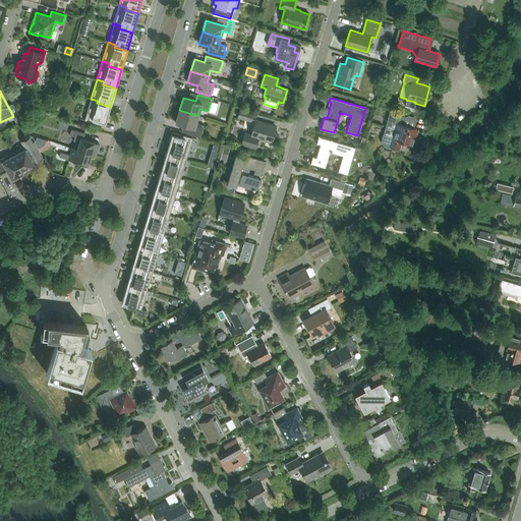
[(98,101),(91,99),(84,120),(80,119),(105,126),(105,125),(110,107),(97,103),(98,101)]
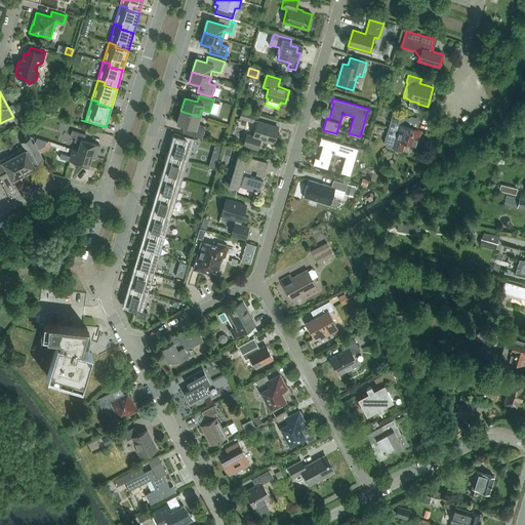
[(14,104),(8,107),(17,123),(23,120),(14,104)]
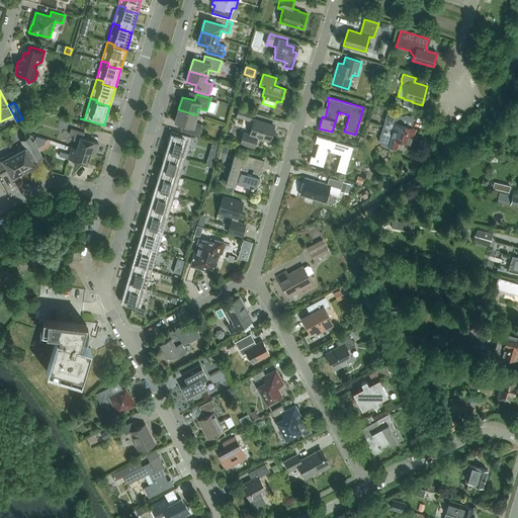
[(253,112),(239,108),(236,117),(250,121),(253,112)]
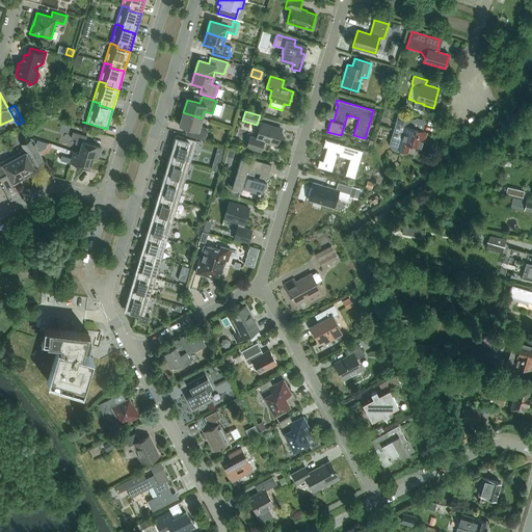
[(200,126),(202,118),(183,112),(179,126),(192,129),(190,136),(205,140),(208,128),(200,126)]
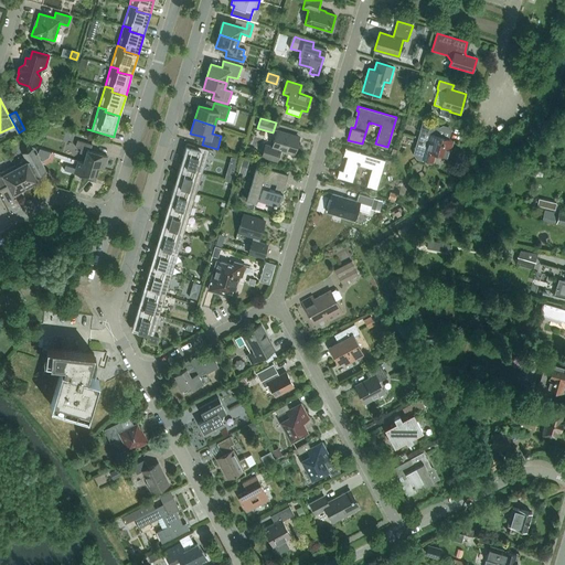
[(423,121),(419,131),(413,153),(416,158),(423,160),(423,159),(433,162),(435,152),(448,157),(452,140),(437,136),(439,127),(423,121)]
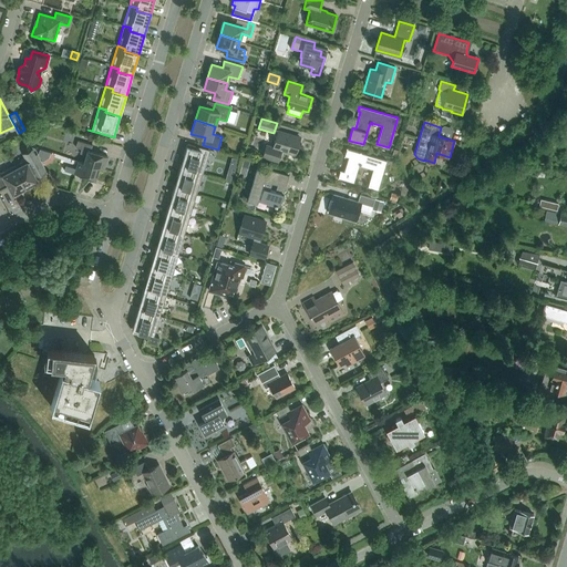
[(296,154),(300,137),(278,131),(272,147),(282,151),(296,154)]
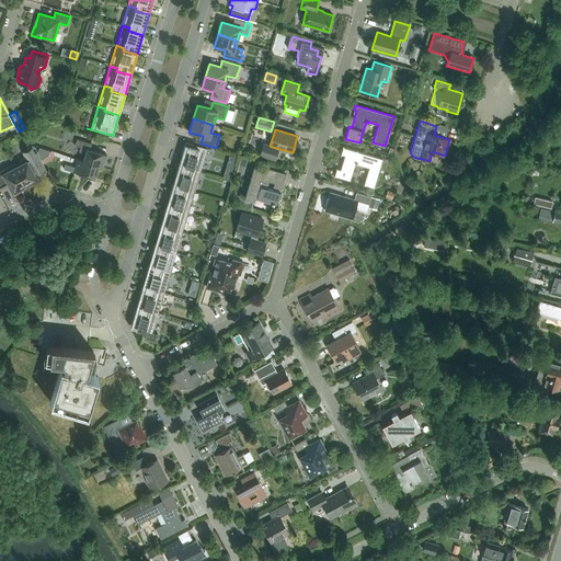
[(86,153),(83,161),(98,165),(103,168),(106,155),(90,150),(91,144),(77,139),(75,146),(80,147),(79,151),(86,153)]
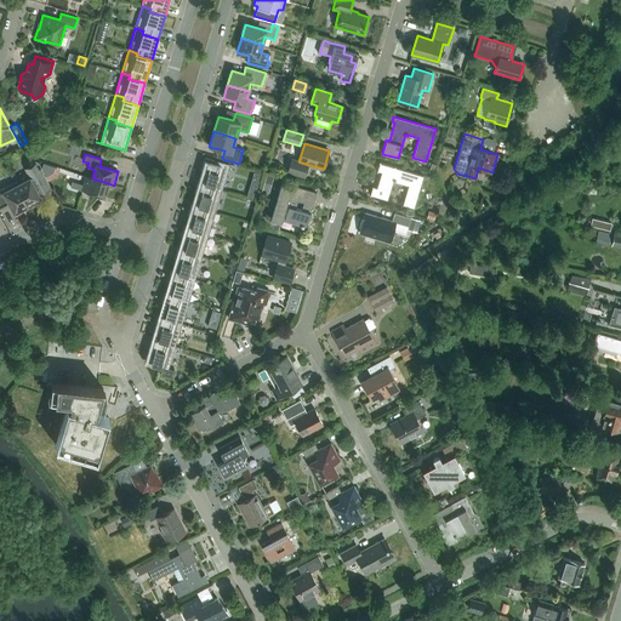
[(206,157),(199,180),(215,184),(214,188),(222,191),(229,165),(234,166),(234,165),(206,157)]
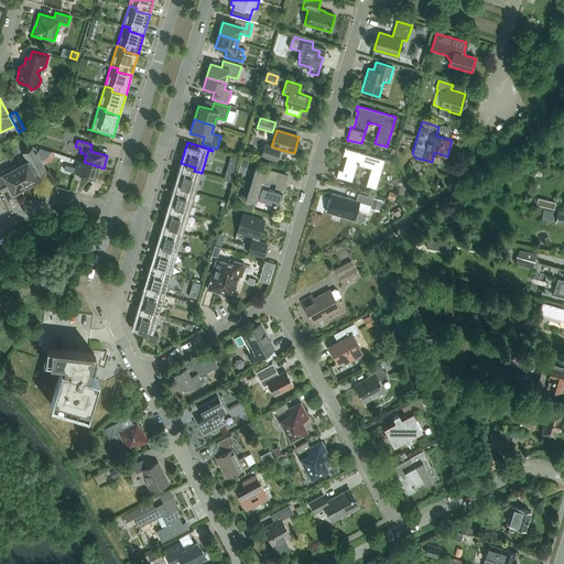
[(277,163),(281,150),(271,147),(264,144),(260,159),(277,163)]
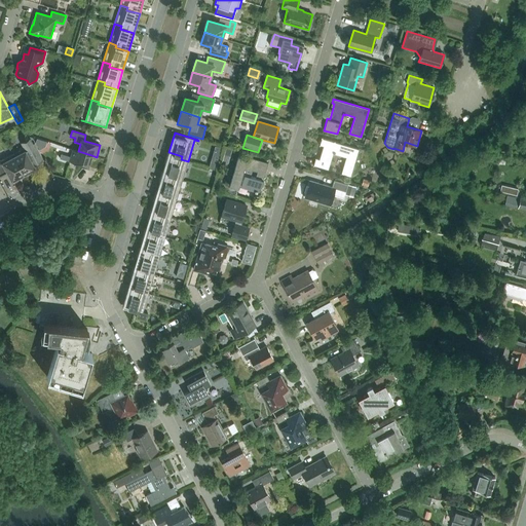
[(350,177),(359,149),(325,139),(320,159),(315,158),(313,165),(328,170),(333,153),(345,157),(341,174),(350,177)]
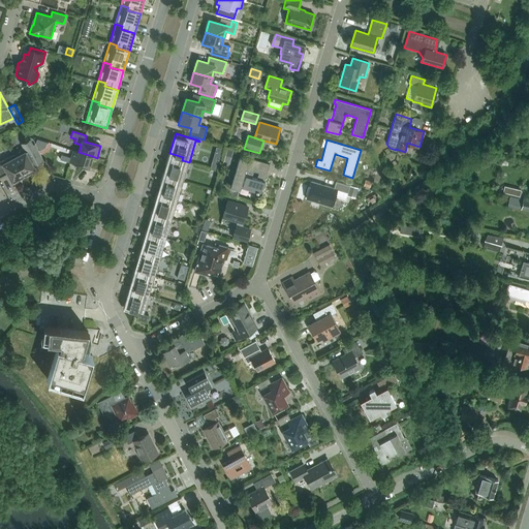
[(24,149),(12,155),(25,177),(36,170),(30,160),(33,159),(36,165),(44,161),(35,144),(34,144),(36,148),(34,149),(30,141),(22,145),(24,149)]
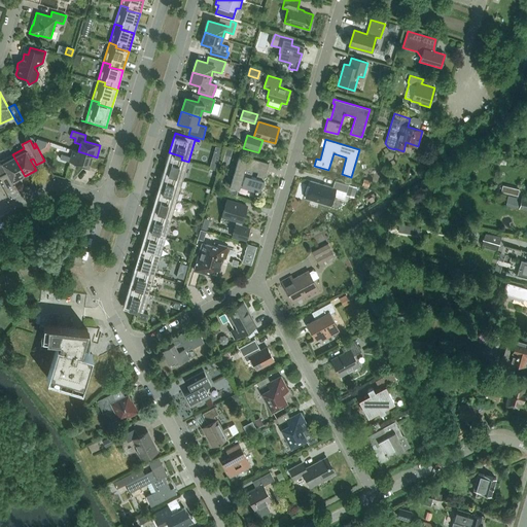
[(89,167),(92,155),(78,151),(73,149),(71,156),(61,154),(60,159),(89,167)]
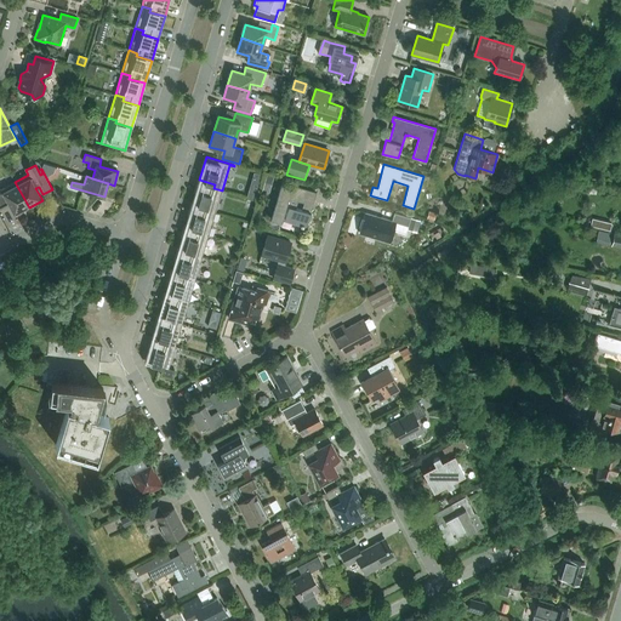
[(199,180),(193,201),(208,206),(206,210),(215,212),(222,191),(214,188),(215,184),(199,180)]
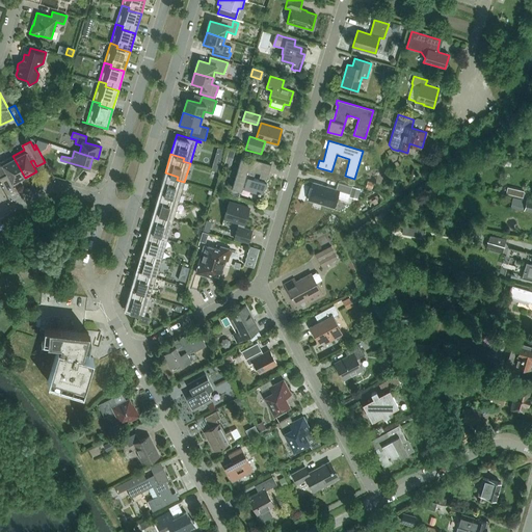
[(25,178),(12,156),(0,162),(0,180),(8,176),(14,184),(25,178)]
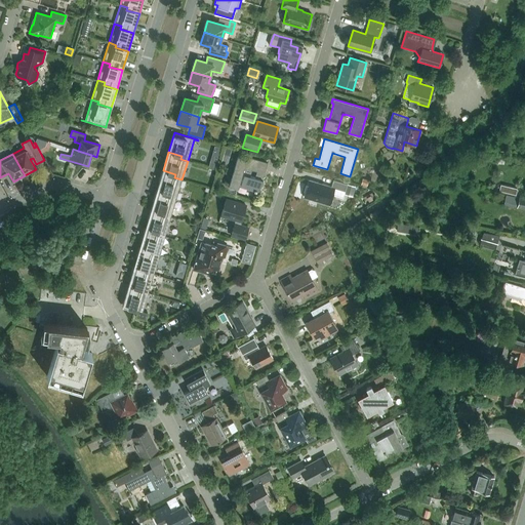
[(251,170),(265,173),(268,162),(253,158),(252,160),(238,156),(229,186),(238,188),(238,186),(254,190),(253,193),(256,194),(256,192),(258,193),(263,179),(250,175),(251,170)]
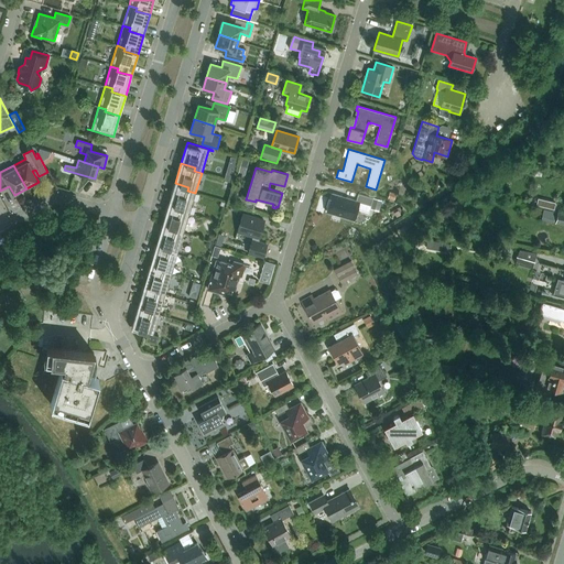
[(175,183),(169,204),(183,208),(182,210),(190,214),(195,193),(187,191),(188,187),(175,183)]
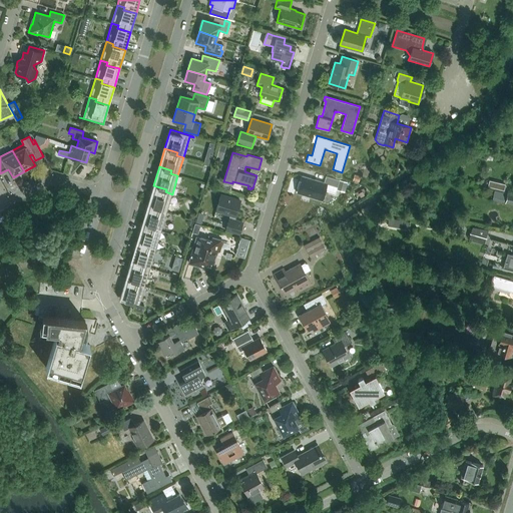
[(322,200),(325,189),(335,192),(337,186),(339,179),(326,175),(324,182),(303,175),(298,192),(322,200)]
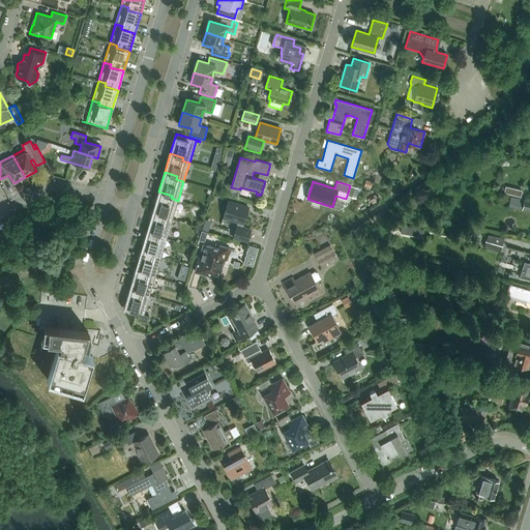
[(350,185),(348,193),(356,196),(358,188),(350,185)]
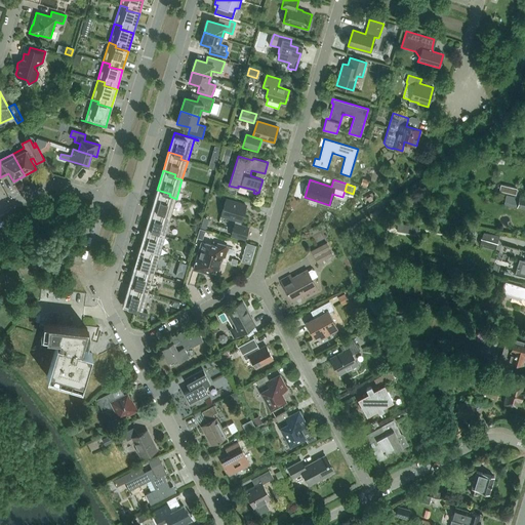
[(517,189),(507,187),(505,192),(516,195),(517,189)]
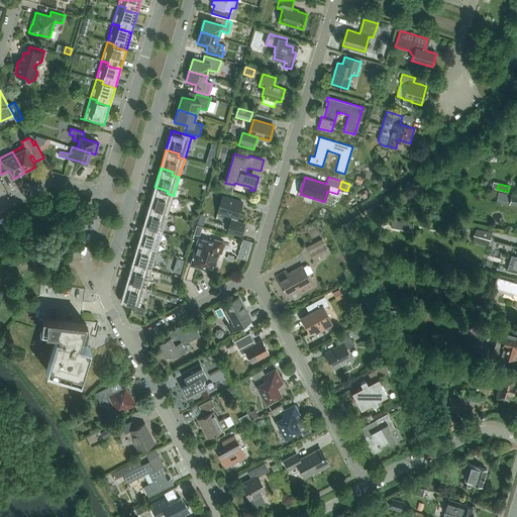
[(168,191),(154,187),(149,205),(162,209),(161,212),(168,214),(174,196),(167,193),(168,191)]
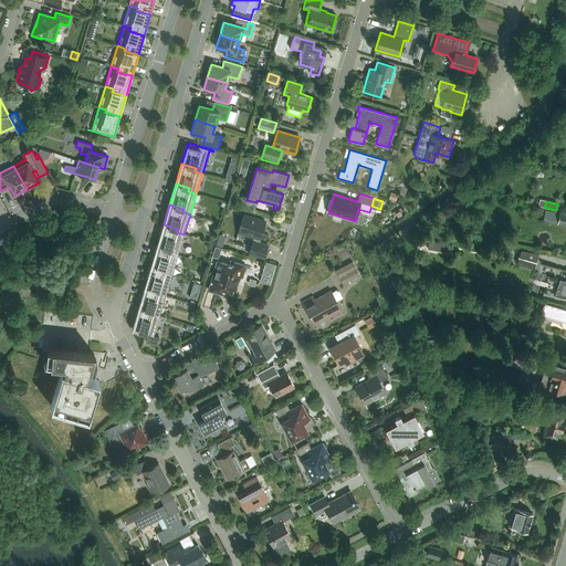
[(545,210),(544,220),(565,224),(565,213),(559,212),(559,213),(545,210)]
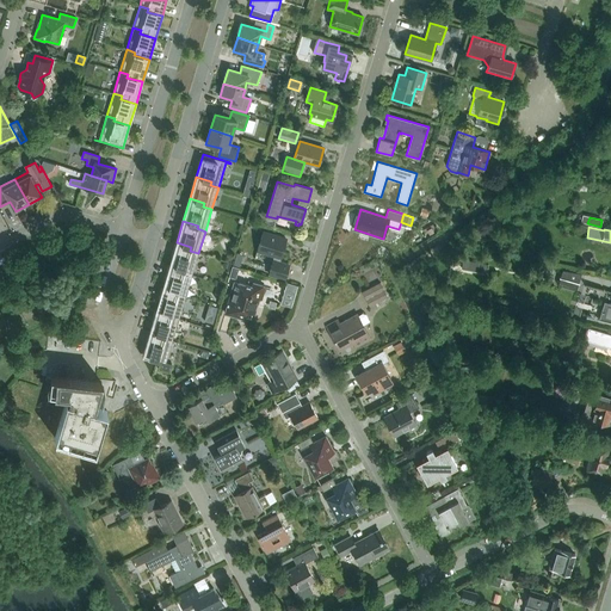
[(285,278),(289,265),(279,263),(287,239),(263,232),(258,251),(275,255),(269,273),(285,278)]
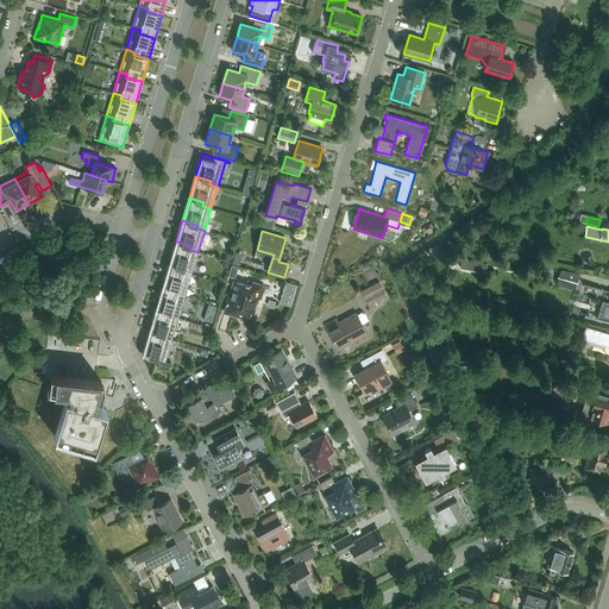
[(176,242),(169,264),(184,268),(183,271),(192,274),(198,252),(189,250),(190,246),(176,242)]
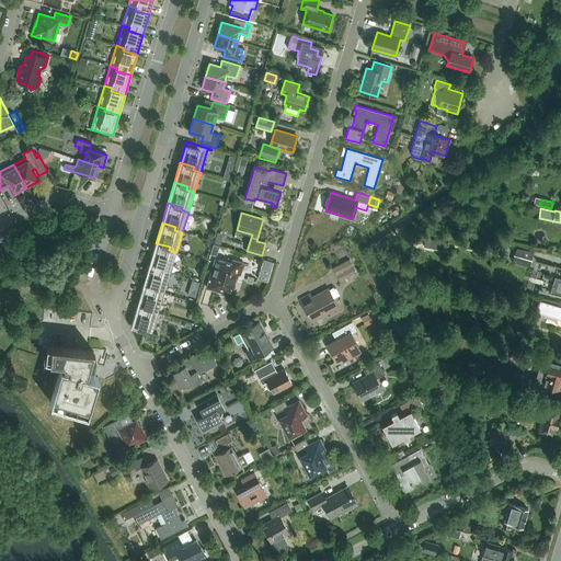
[(444,251),(445,242),(426,238),(424,247),(444,251)]
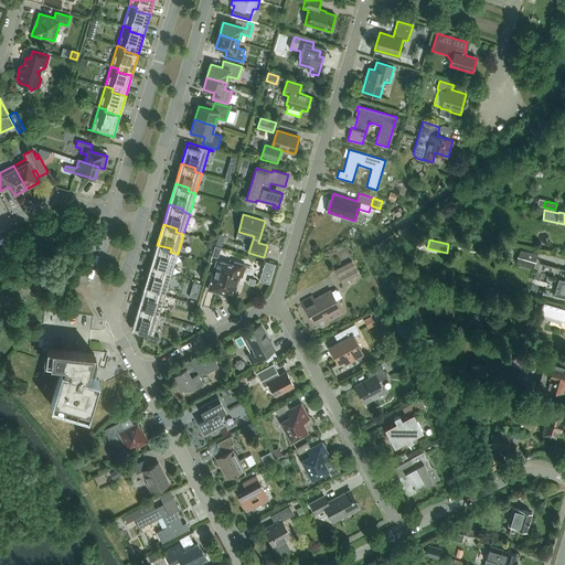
[(157,245),(151,265),(164,269),(163,273),(171,275),(178,254),(170,252),(171,248),(157,245)]
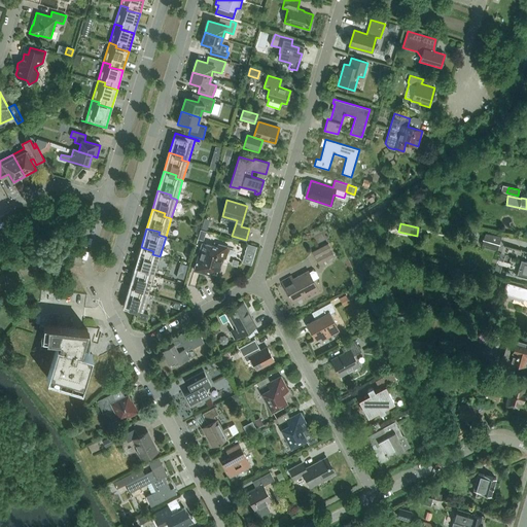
[(499,244),(501,237),(485,234),(483,240),(499,244)]
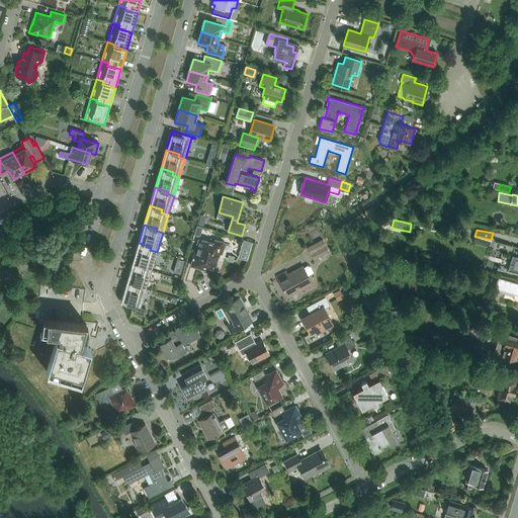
[(327,237),(311,246),(318,258),(334,250),(327,237)]
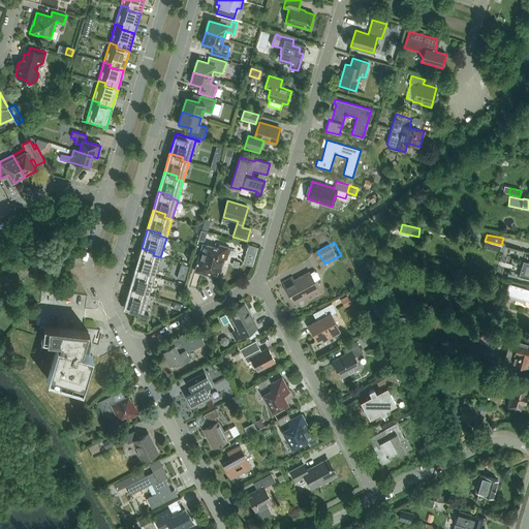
[(203,243),(194,271),(212,276),(212,274),(217,275),(218,272),(220,272),(224,259),(226,260),(229,248),(219,245),(218,248),(203,243)]
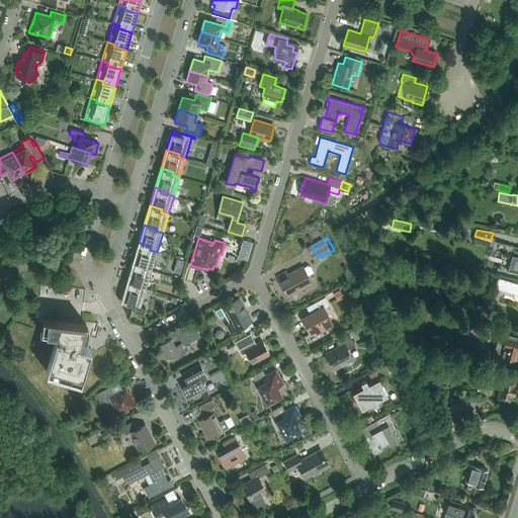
[(244,240),(241,247),(250,250),(252,242),(244,240)]
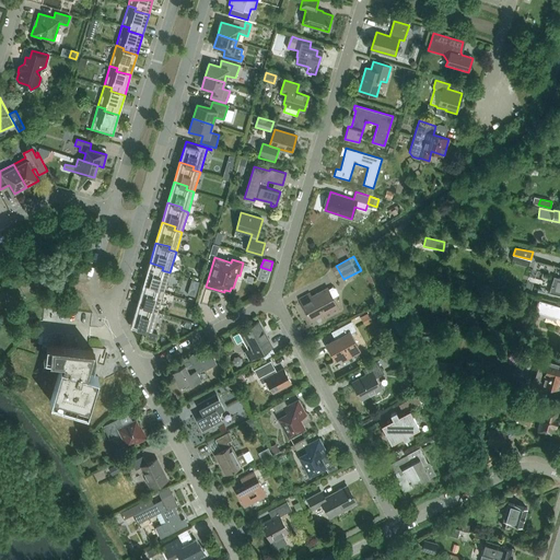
[(150,263),(143,283),(158,287),(156,290),(164,292),(170,272),(162,270),(163,267),(150,263)]
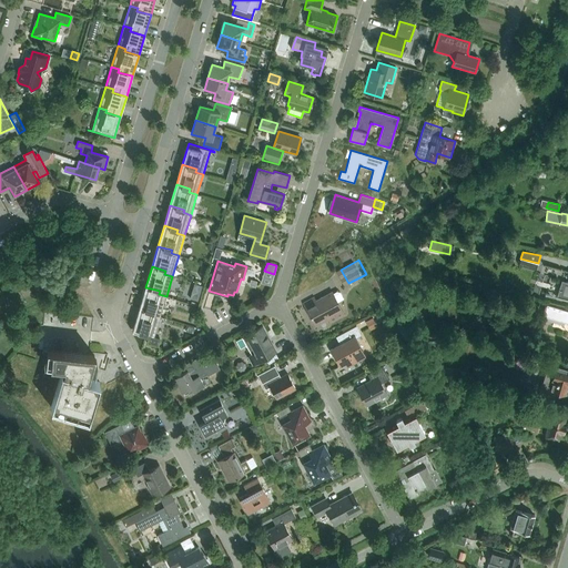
[(567,282),(567,283),(565,282),(560,281),(558,287),(557,291),(555,297),(559,298),(559,297),(567,300),(567,282)]
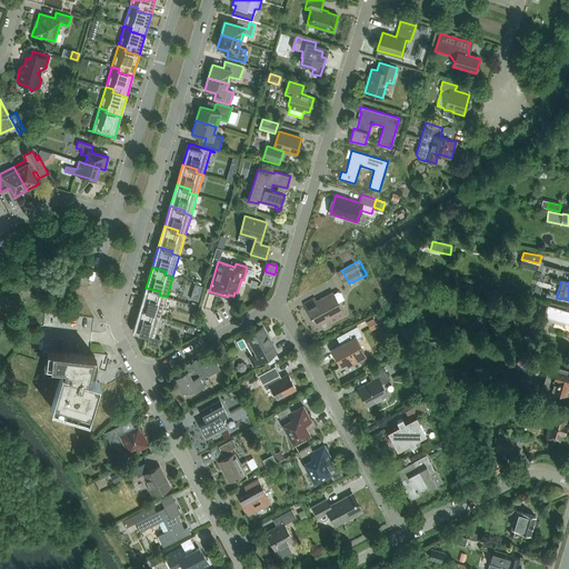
[(195,298),(203,300),(207,285),(198,282),(195,298)]
